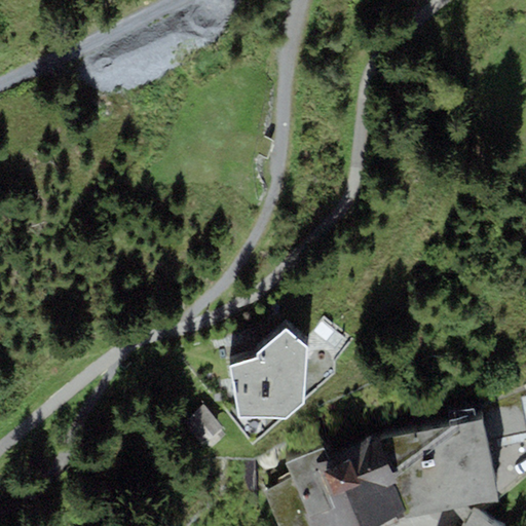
[(258,352),(258,360),(229,366),(238,418),(285,419),(303,403),(306,347),(288,330),(258,352)]
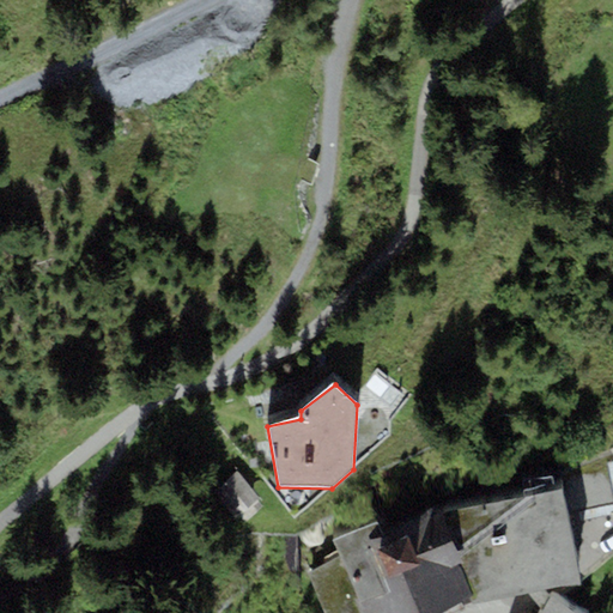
[(611,493),(611,477),(587,477),(587,493),(611,493)]
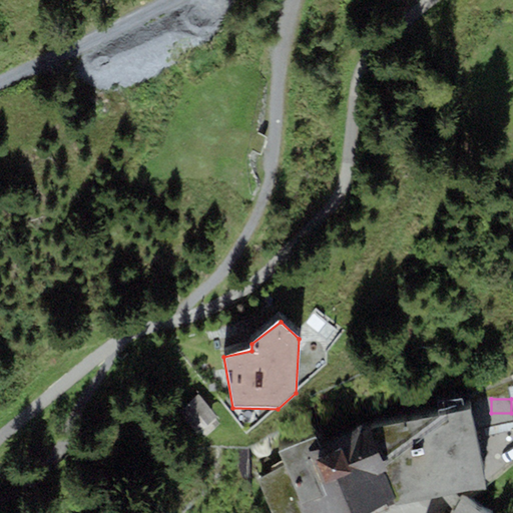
[(286,466),(255,478),(272,512),(368,512),(387,505),(487,490),(472,409),(461,411),(461,400),(369,416),(278,452),(286,466)]
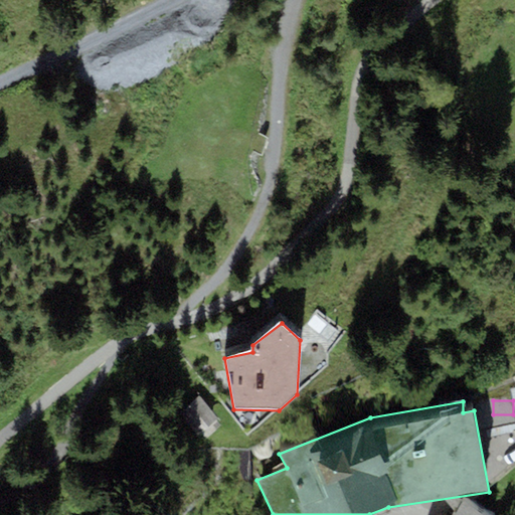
[(454,514),(480,514),(462,503),(454,514)]
